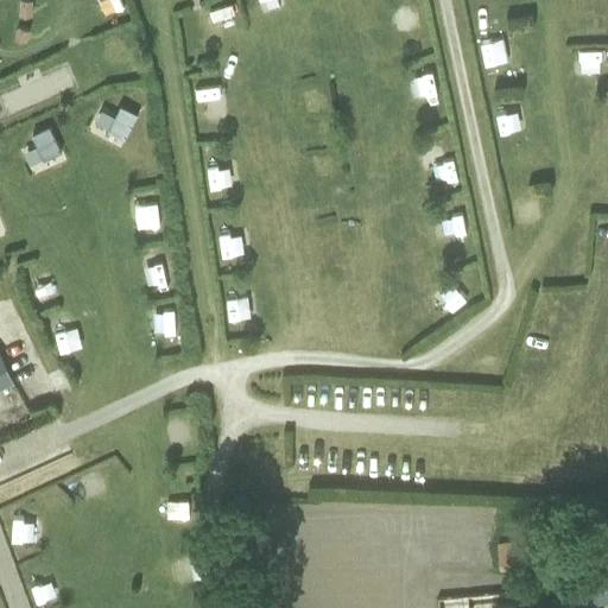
[(477,56),(508,55),(507,32),(476,33),(477,56)]
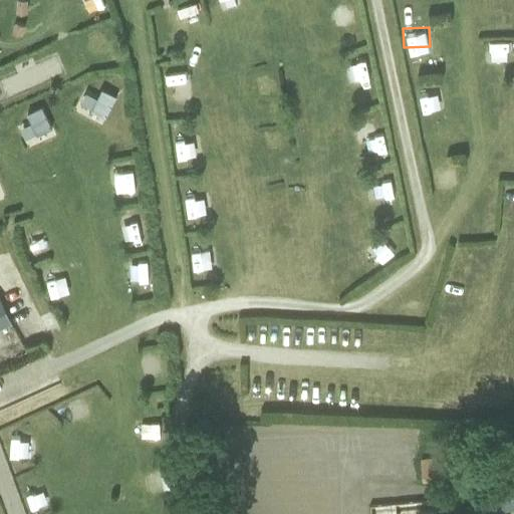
[(485,62),(506,60),(504,40),(483,42),(485,62)]
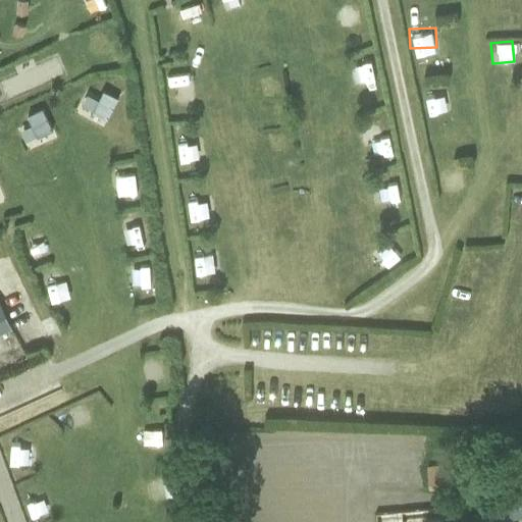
[(346,64),(353,82),(373,73),(366,56),(346,64)]
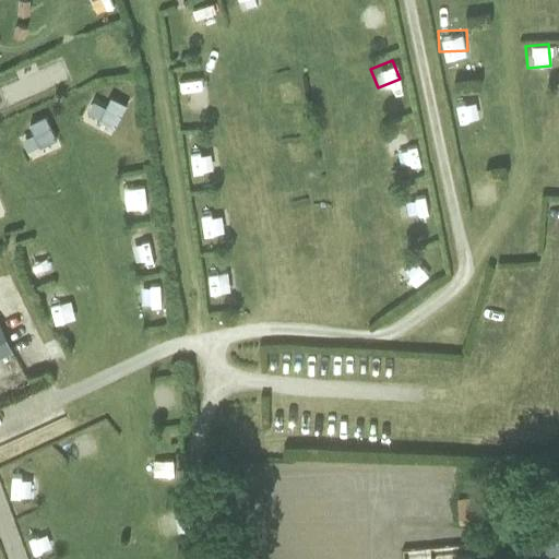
[(383,133),(387,152),(407,149),(404,130),(383,133)]
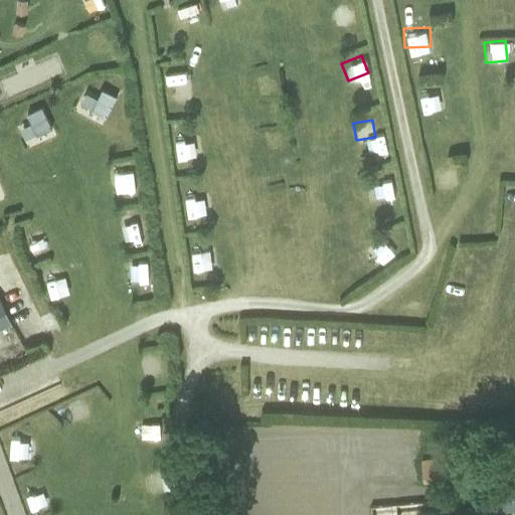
[(392,178),(373,180),(375,201),(394,199),(392,178)]
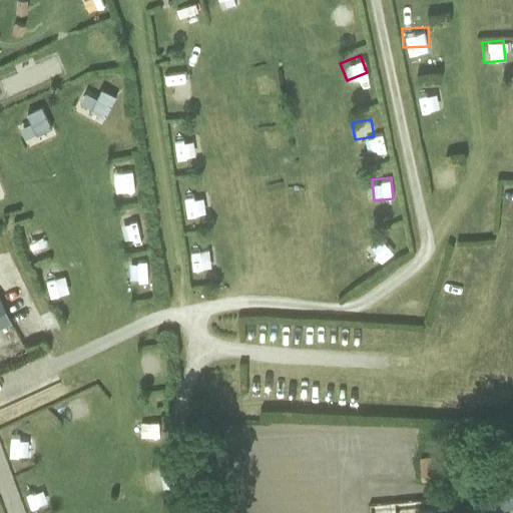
[(371,265),(388,260),(382,239),(365,245),(371,265)]
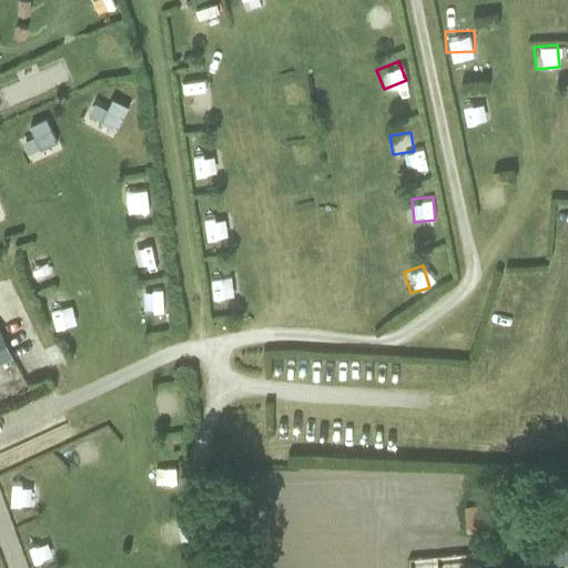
[(161,290),(144,291),(145,310),(162,308),(161,290)]
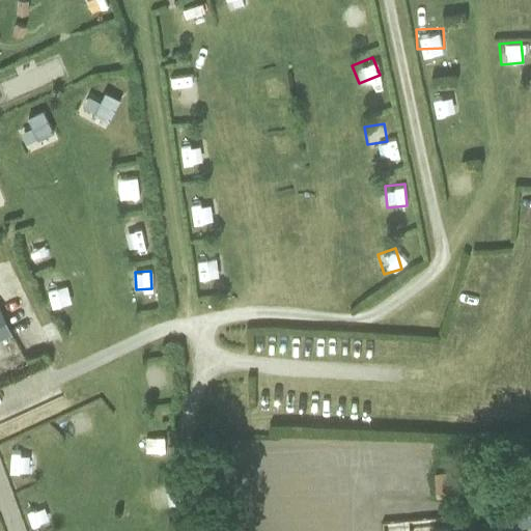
[(0,313),(0,336),(8,333),(0,313)]
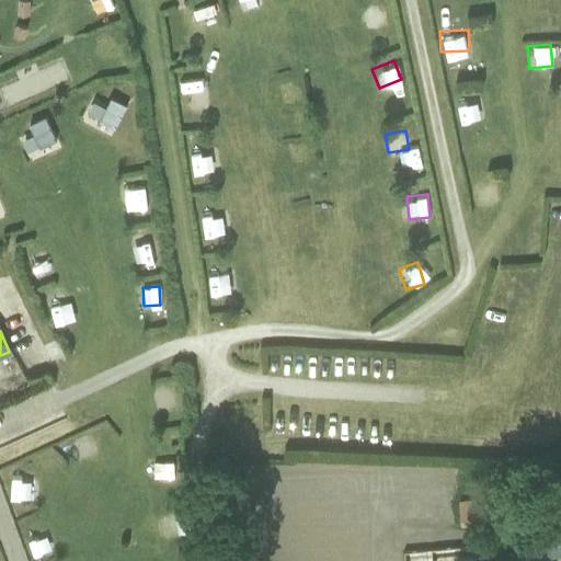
[(514,521),(512,496),(457,501),(459,525),(514,521)]
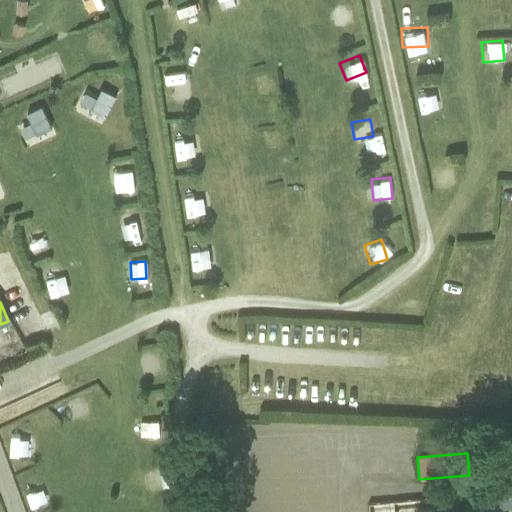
[(474,480),(475,489),(478,509),(511,504),(511,455),(496,457),(498,477),(474,480)]
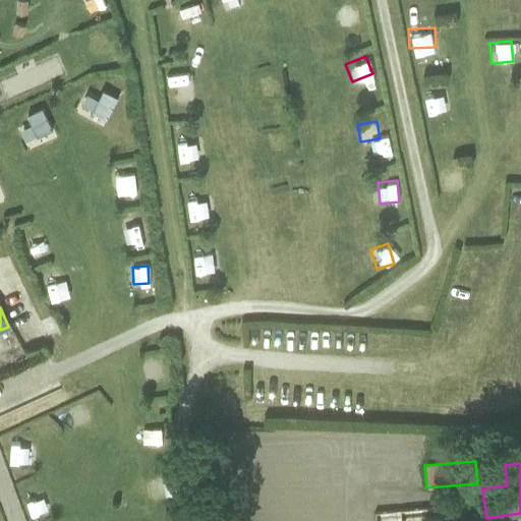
[(374,512),(374,520),(442,520),(441,506),(374,512)]
